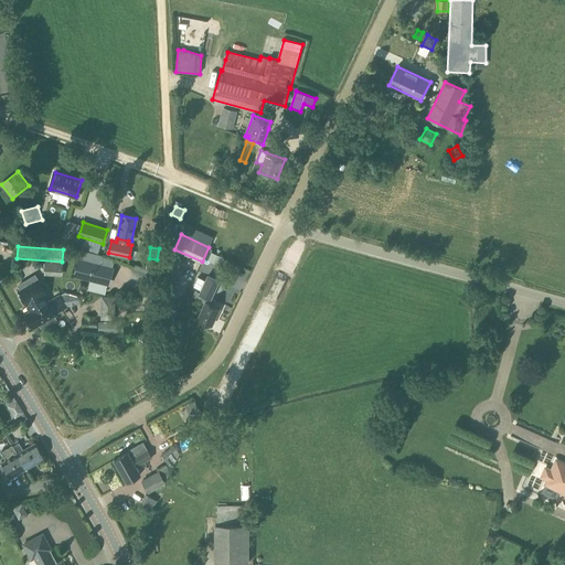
[(212,252),(208,260),(220,266),(221,266),(224,259),(224,258),(212,252)]
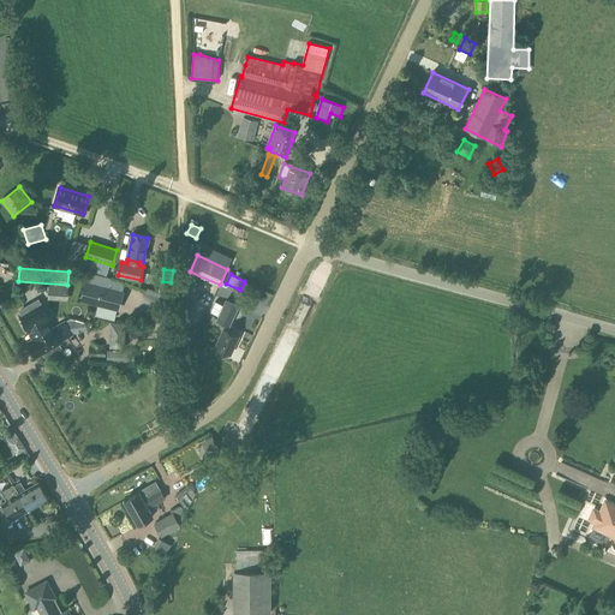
[(99,305),(103,285),(84,281),(81,300),(99,305)]
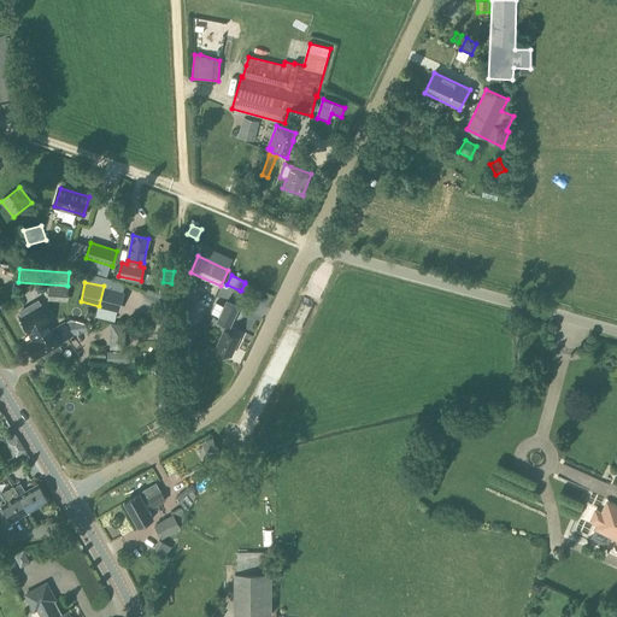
[(241,291),(240,291),(238,295),(248,300),(254,287),(245,283),(241,291)]
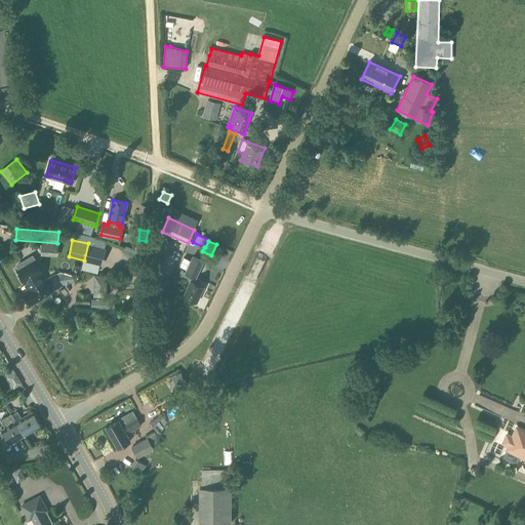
[(105,247),(88,243),(84,260),(101,265),(105,247)]
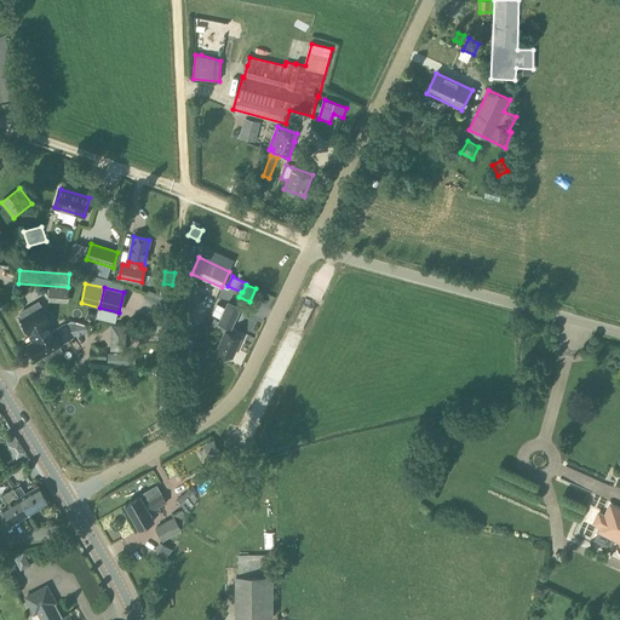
[(191,290),(181,290),(182,315),(193,315),(191,290)]
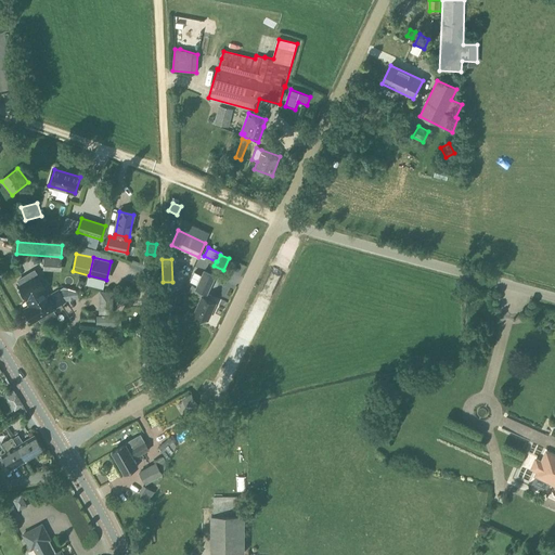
[(54,308),(65,300),(60,291),(48,297),(33,271),(18,280),(21,284),(20,285),(20,286),(17,287),(23,297),(26,296),(27,298),(28,298),(31,305),(25,309),(26,310),(25,311),(24,312),(27,317),(28,317),(29,317),(33,321),(39,318),(40,320),(43,321),(50,318),(48,312),(54,308)]
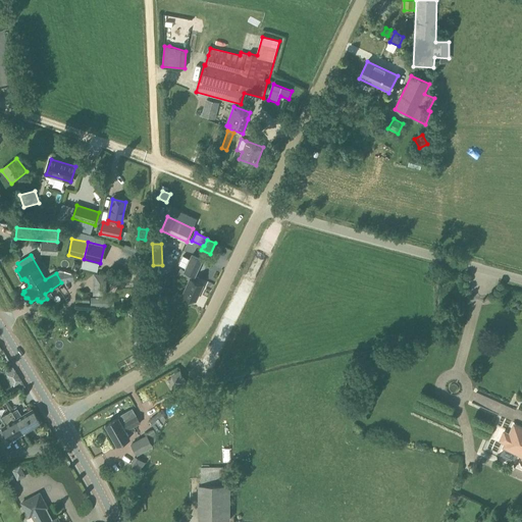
[(180,268),(178,274),(190,279),(183,295),(195,300),(203,284),(197,282),(199,277),(195,275),(203,260),(192,255),(185,270),(180,268)]
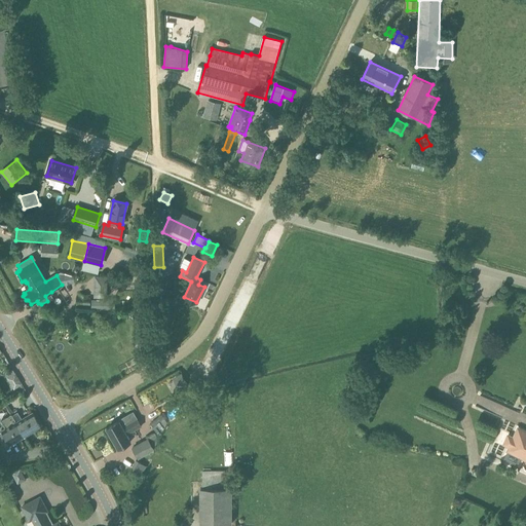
[(78,297),(77,304),(89,305),(89,298),(78,297)]
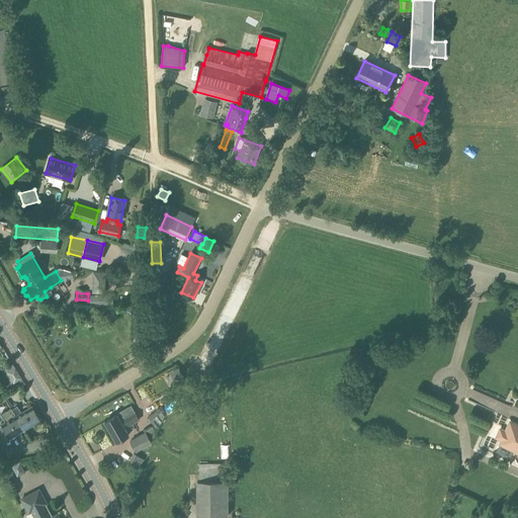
[(91,294),(90,303),(113,304),(114,295),(91,294)]
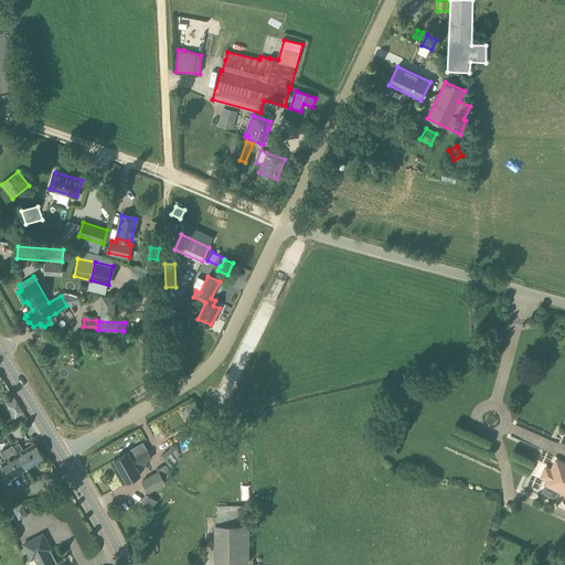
[(23,413),(17,401),(8,405),(14,417),(23,413)]
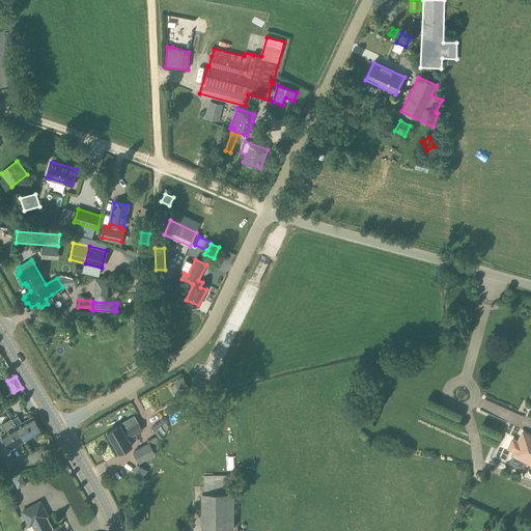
[(184,376),(175,383),(182,393),(190,388),(184,376)]
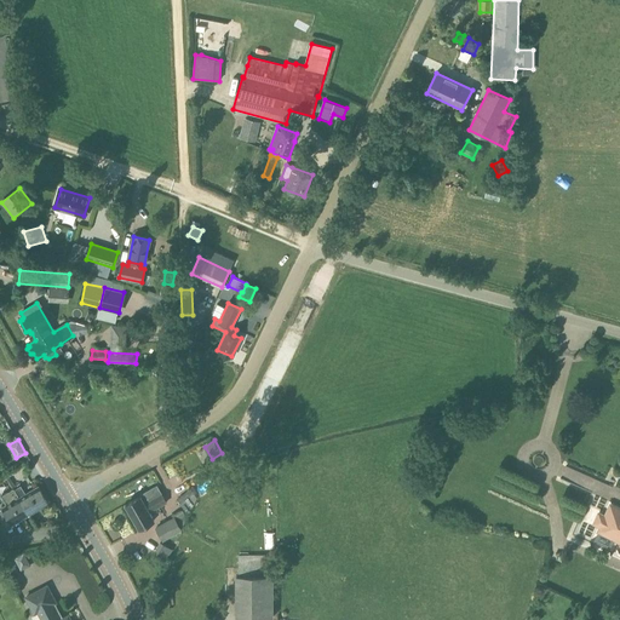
[(38,486),(19,498),(29,514),(47,503),(38,486)]
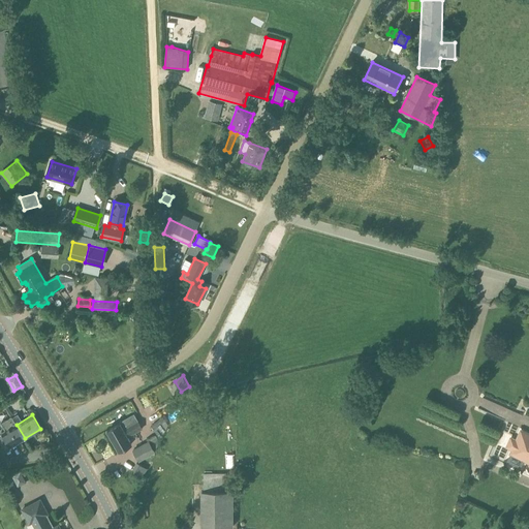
[(25,438),(17,425),(16,425),(11,416),(0,423),(4,431),(1,433),(0,433),(0,438),(3,443),(6,441),(10,447),(24,439),(25,438)]
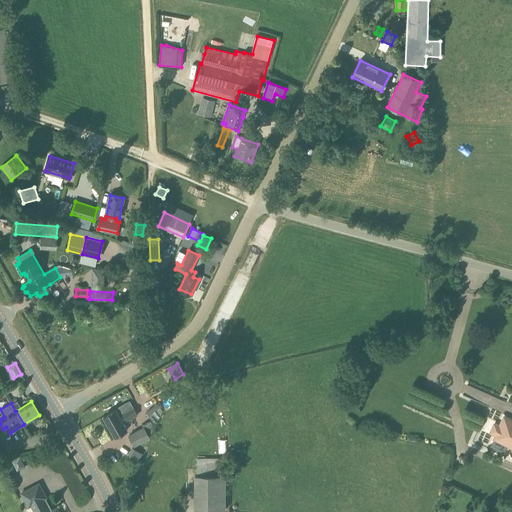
[(157,404),(146,412),(156,425),(163,411),(157,404)]
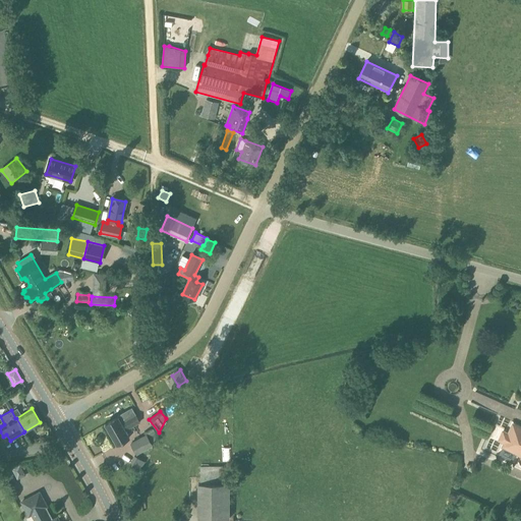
[(125,430),(139,422),(135,414),(121,422),(118,417),(105,424),(117,445),(129,438),(125,430)]
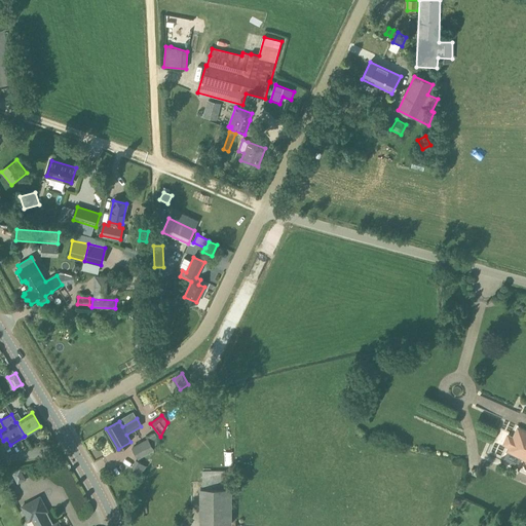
[(87,440),(98,436),(96,429),(85,434),(87,440)]
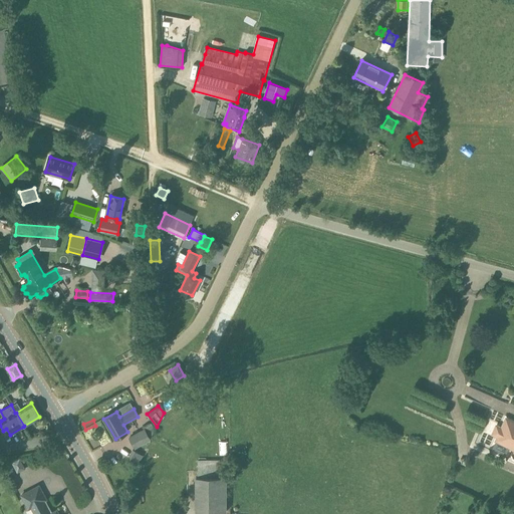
[(496,428),(494,432),(495,435),(499,436),(497,440),(498,440),(499,437),(506,440),(505,442),(506,444),(513,447),(513,423),(511,422),(509,422),(507,423),(505,422),(502,429),(498,427),(496,428)]
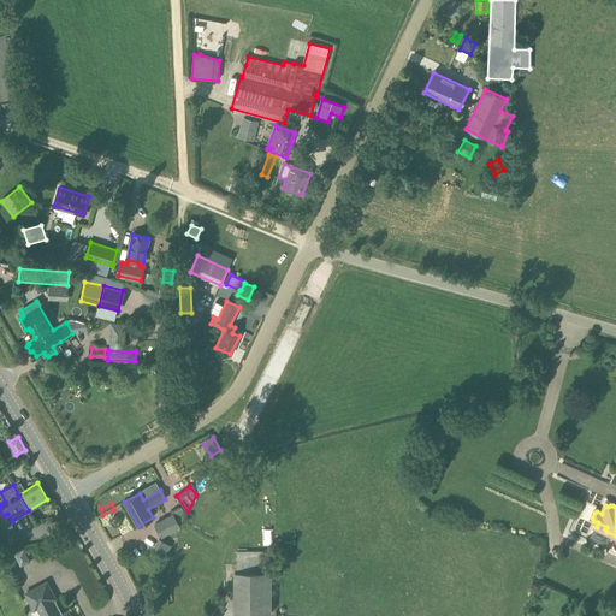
[(173,514),(155,525),(163,537),(179,526),(187,514),(182,507),(172,513),(173,514)]
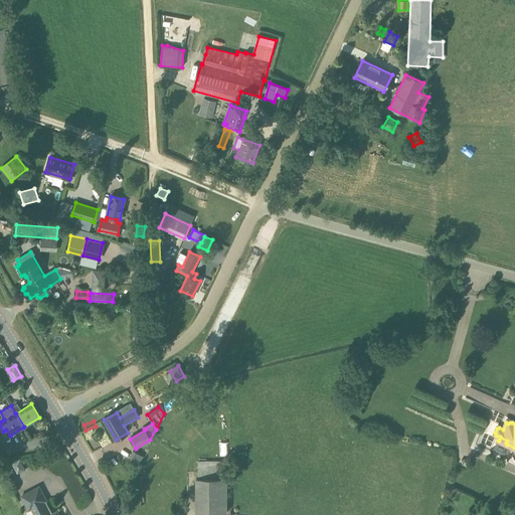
[(135,452),(128,463),(132,465),(130,469),(134,472),(138,464),(139,465),(144,457),(135,452)]
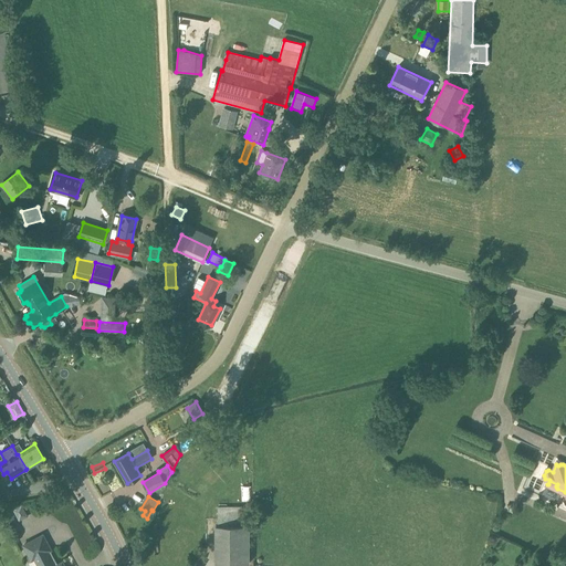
[(21,505),(13,510),(19,520),(27,515),(21,505)]
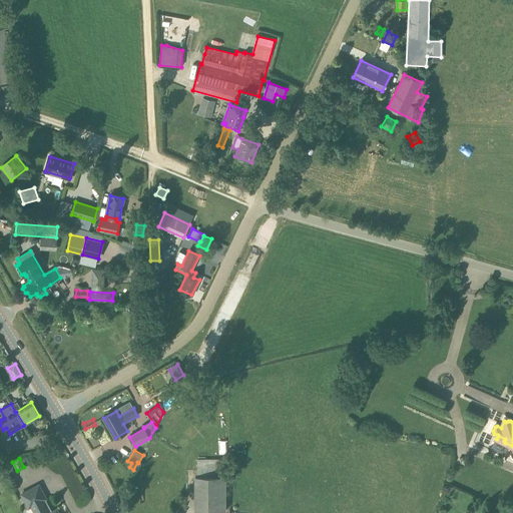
[(198,475),(195,474),(196,511),(227,510),(227,459),(198,459),(198,475)]
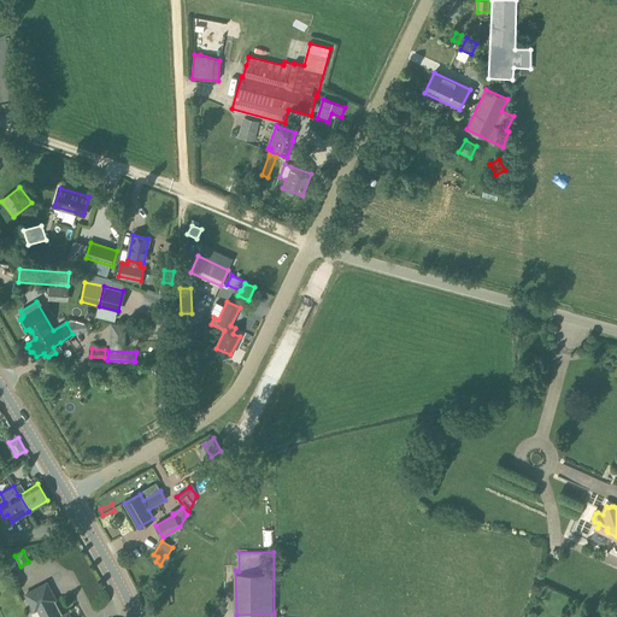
[(11,557),(3,562),(9,574),(17,569),(11,557)]
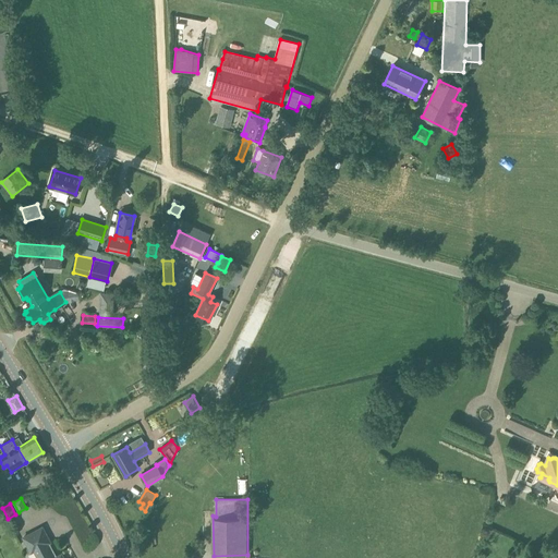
[(43,528),(23,537),(31,552),(34,550),(37,557),(62,557),(61,555),(55,557),(48,543),(50,542),(43,528)]
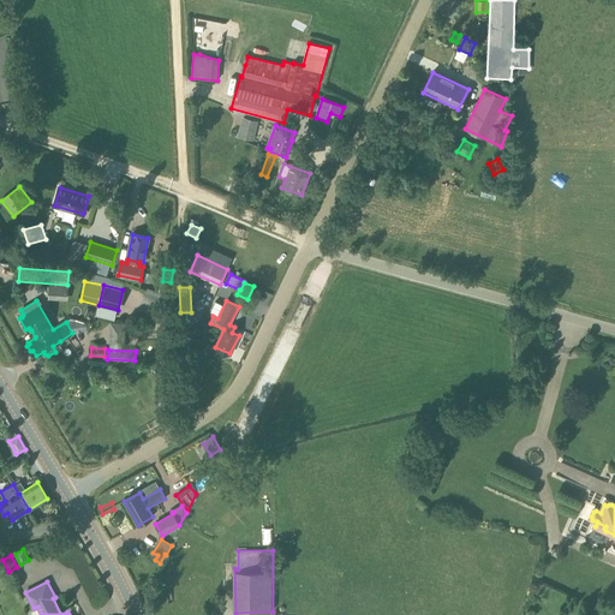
[(567,607),(560,595),(551,599),(559,611),(567,607)]
